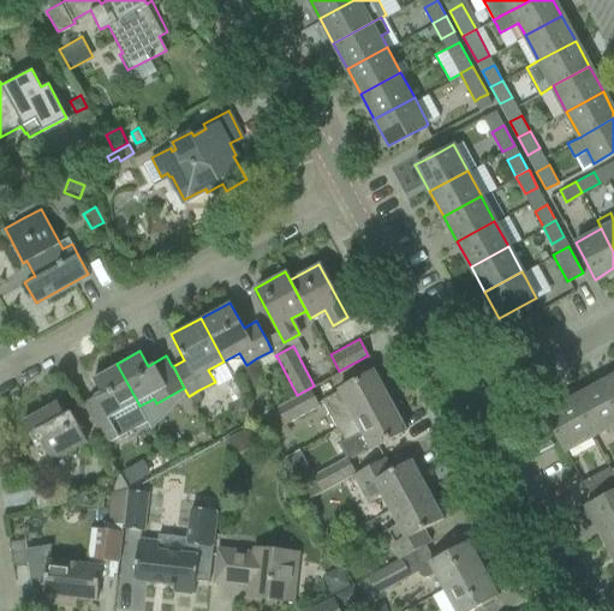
[(105,443),(147,420),(139,406),(117,364),(91,377),(100,391),(82,402),(105,443)]
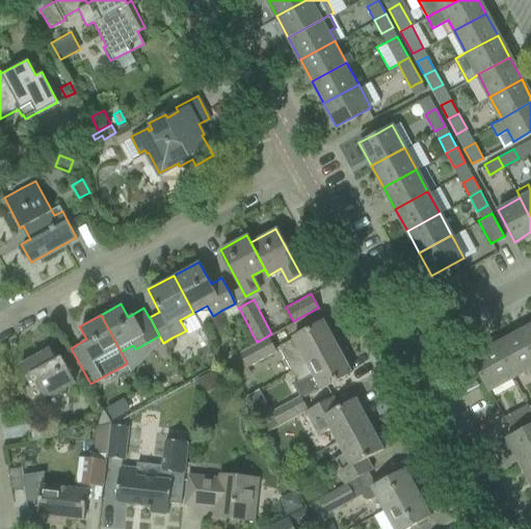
[(293,337),(279,345),(292,370),(337,345),(323,320),(292,337),(293,337)]
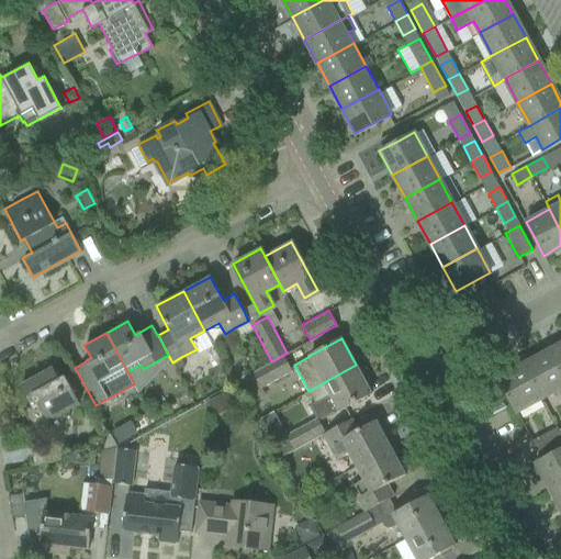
[(560,339),(547,348),(560,375),(560,339)]
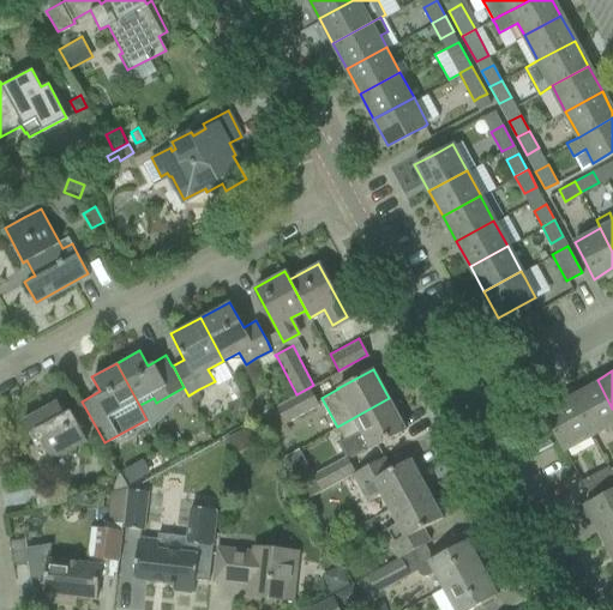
[(612,409),(598,380),(570,394),(592,435),(612,423),(612,409)]
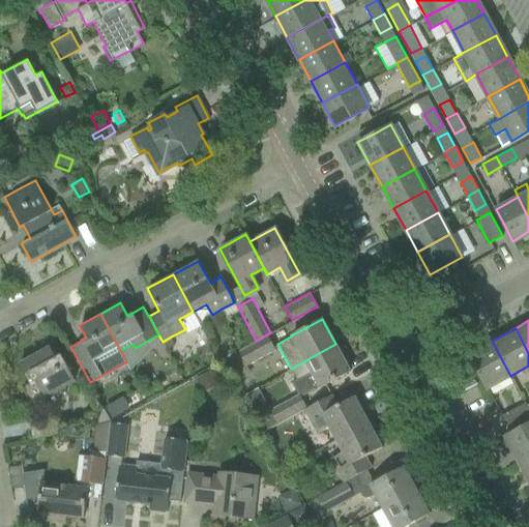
[(256,341),(238,350),(246,364),(275,349),(267,334),(256,341)]
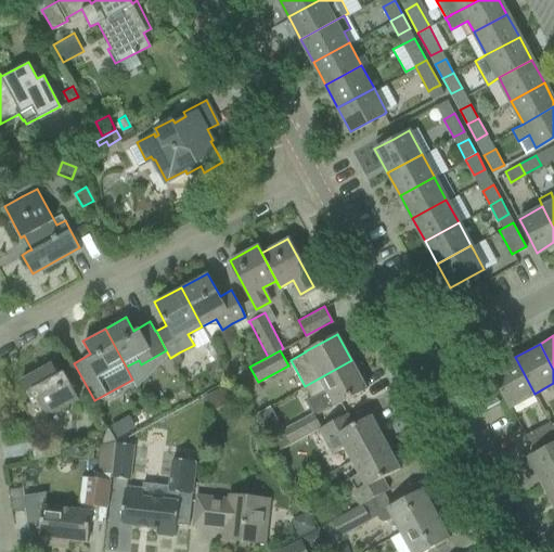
[(179,352),(170,358),(174,364),(182,360),(179,352)]
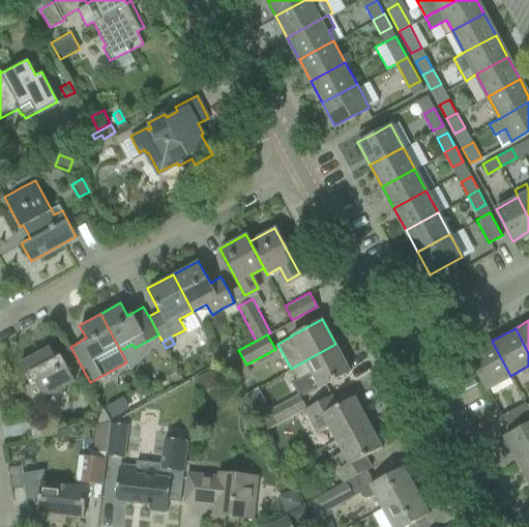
[(492,341),(468,354),(487,388),(510,376),(492,341)]
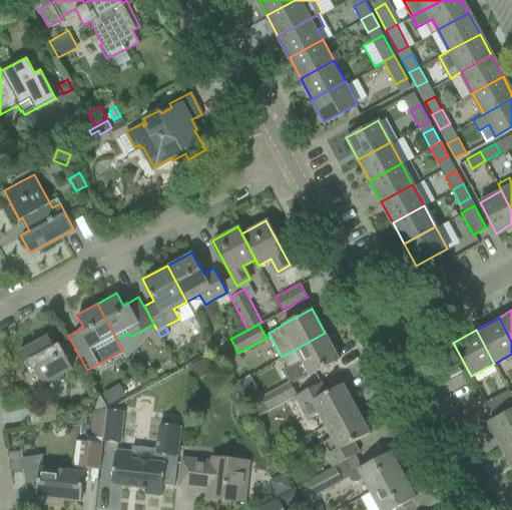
[(325,333),(282,357),(287,367),(282,369),(289,381),(290,380),(290,382),(308,373),(309,374),(321,367),(339,358),(325,333)]
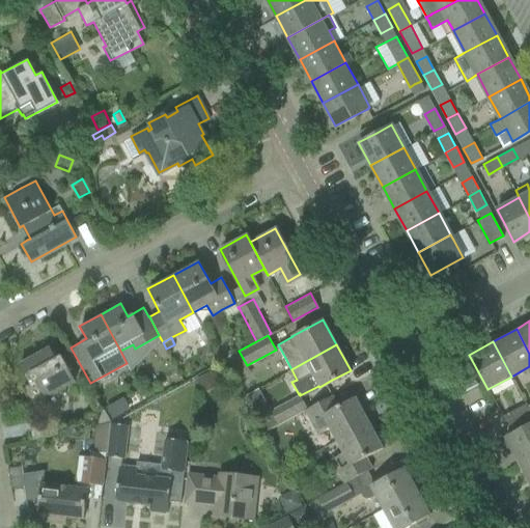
[(21,388),(33,411),(49,403),(46,396),(75,381),(60,355),(55,358),(49,346),(19,363),(29,383),(21,388)]
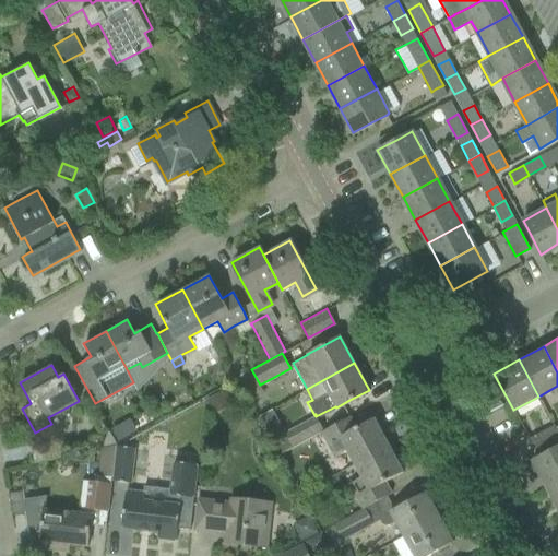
[(220,390),(205,398),(213,413),(228,405),(220,390)]
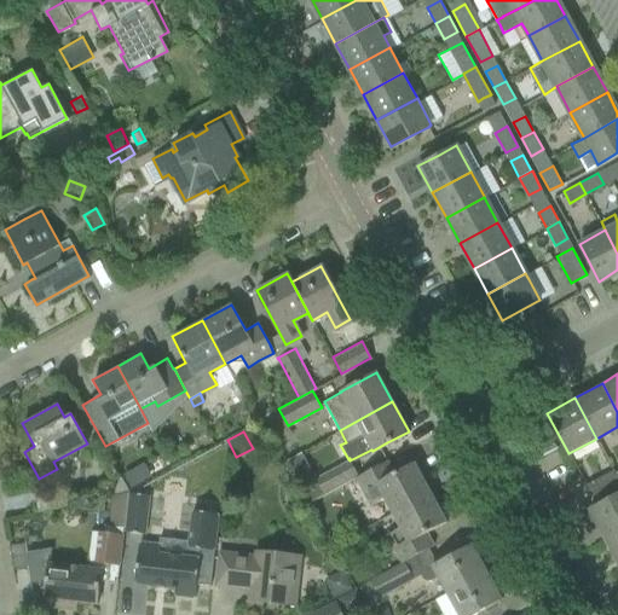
[(339,464),(315,476),(324,493),(356,476),(358,475),(356,471),(350,460),(350,458),(348,459),(339,464)]
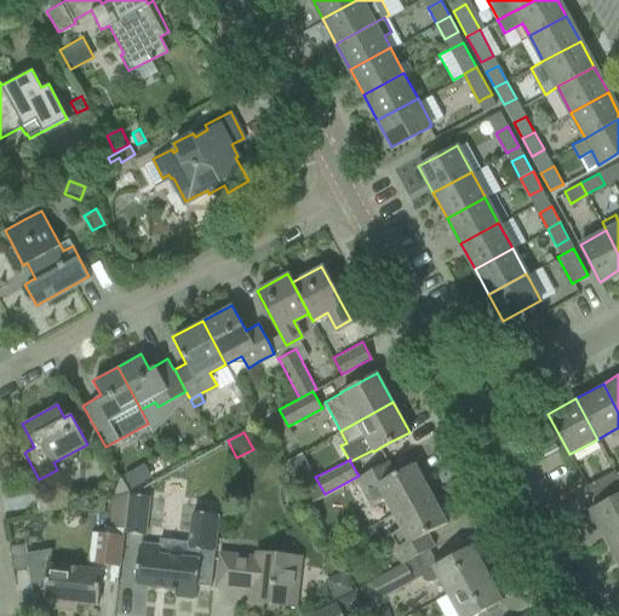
[(384,499),(393,513),(430,493),(414,462),(394,472),(388,460),(359,476),(356,477),(371,505),(384,499)]
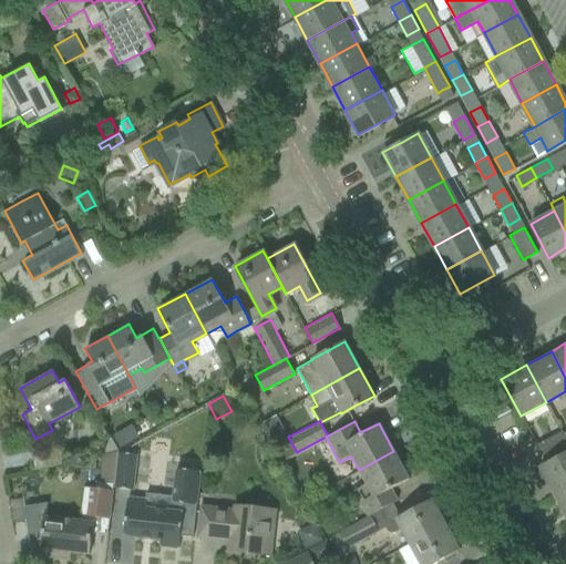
[(562,429),(536,443),(543,457),(565,443),(565,438),(563,432),(564,432),(562,429)]
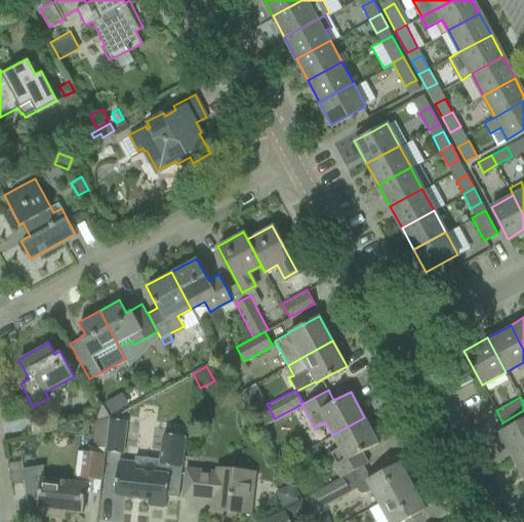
[(267,404),(254,411),(263,426),(275,418),(267,404)]
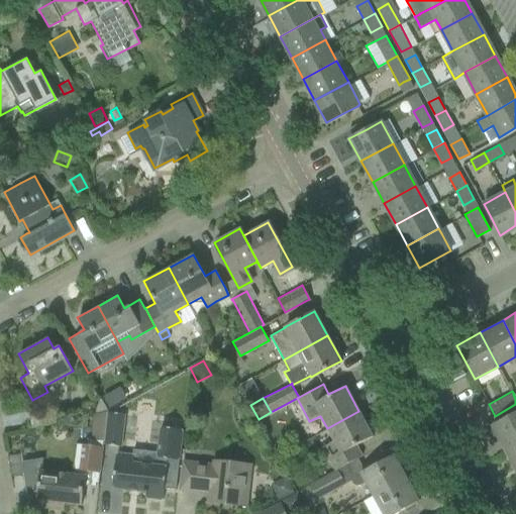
[(27,408),(30,426),(58,421),(55,403),(47,405),(27,408)]
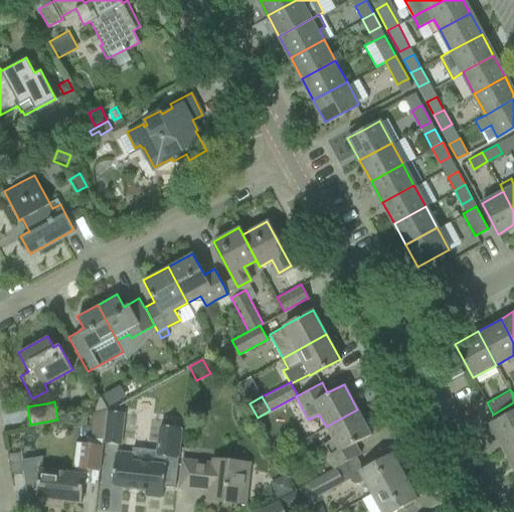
[(105,442),(121,444),(124,411),(108,409),(105,442)]
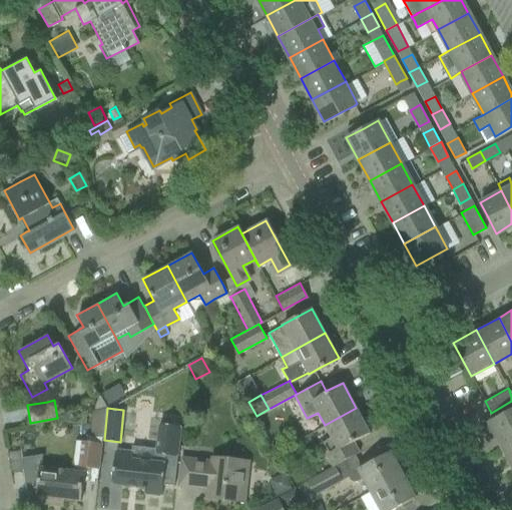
[(320,443),(333,466),(335,465),(335,464),(358,451),(353,441),(369,432),(356,408),(325,425),(331,437),(320,443)]
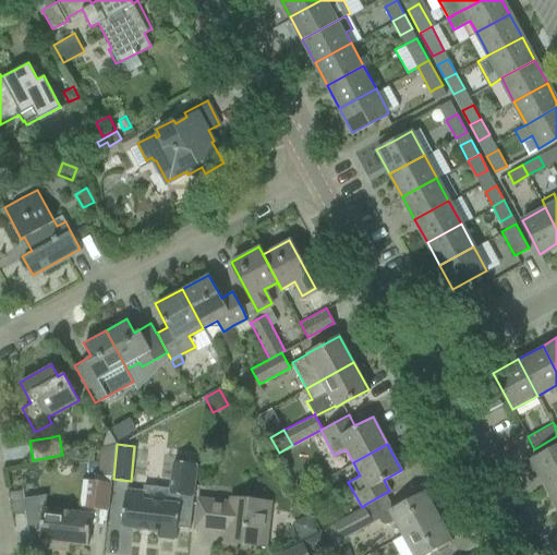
[(556,444),(530,459),(543,485),(556,477),(556,444)]
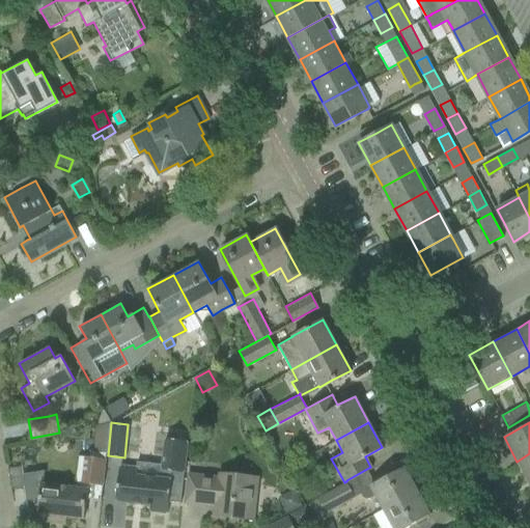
[(36,520),(55,522),(56,515),(83,518),(85,497),(101,499),(109,425),(107,424),(104,451),(94,450),(89,449),(89,455),(79,454),(76,481),(77,481),(76,485),(43,481),(44,477),(22,474),(24,490),(25,501),(38,502),(36,520)]
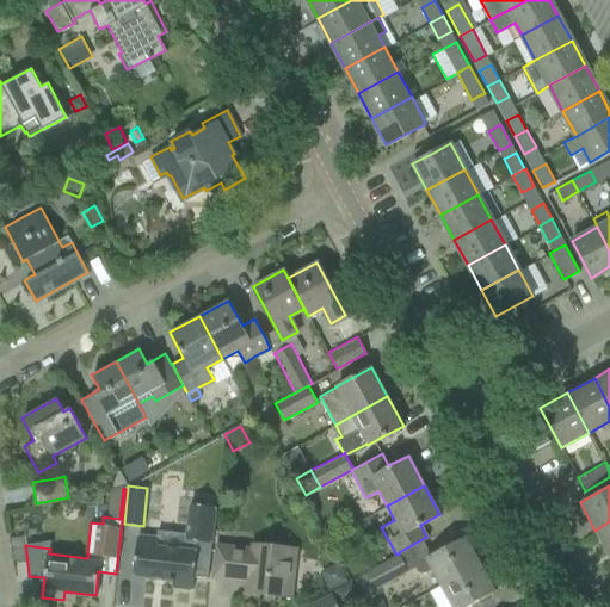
[(135,551),(133,574),(170,578),(168,583),(171,583),(171,586),(191,588),(193,574),(208,575),(215,506),(191,503),(188,533),(158,530),(156,536),(137,534),(135,551)]
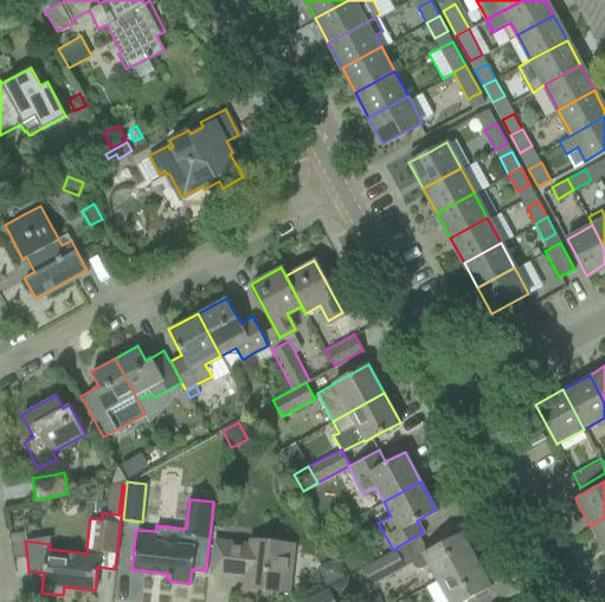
[(604,517),(590,526),(604,552),(604,551),(604,517)]
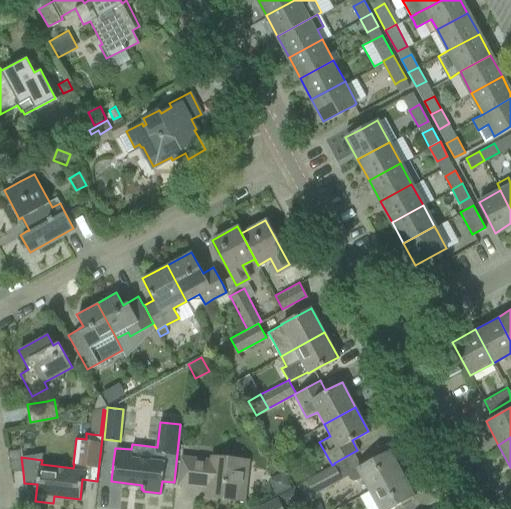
[(19,448),(7,450),(10,470),(23,472),(21,457),(19,448)]
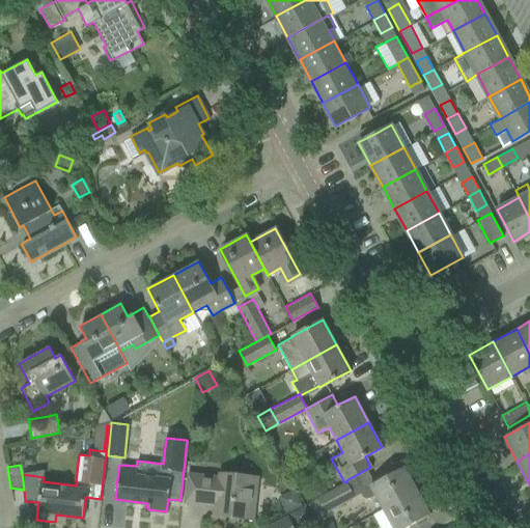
[(371,483),(359,490),(360,493),(361,495),(362,496),(363,497),(364,497),(365,498),(366,498),(367,498),(368,497),(369,497),(377,493),(384,507),(415,491),(402,467),(384,476),(371,483)]
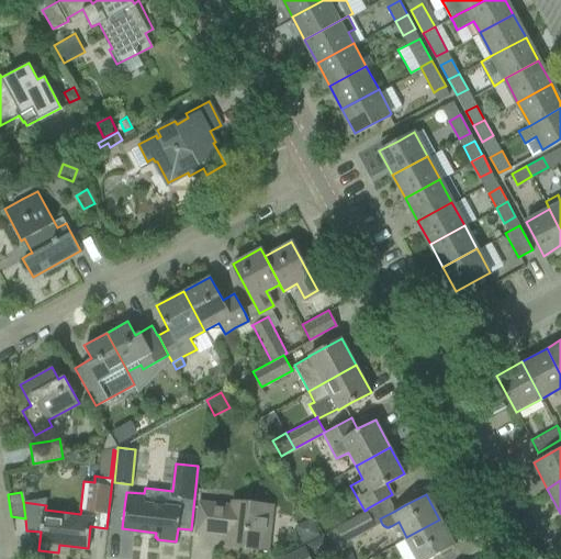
[(226,544),(267,548),(270,526),(272,504),(232,501),(232,504),(199,501),(198,510),(195,530),(227,535),(226,544)]
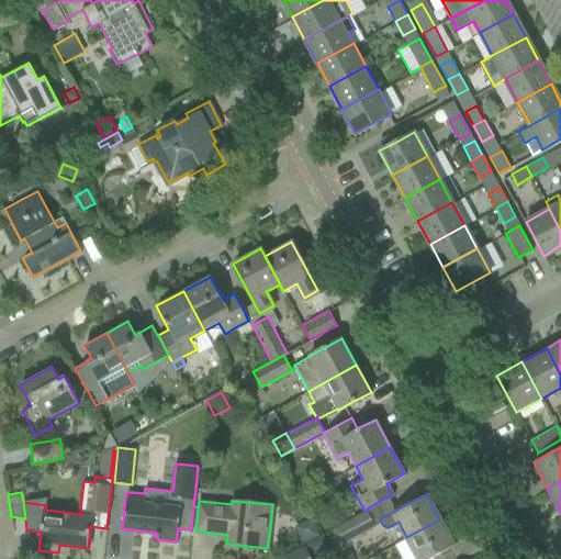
[(328,529),(335,541),(343,538),(345,541),(376,525),(367,510),(365,511),(328,529)]
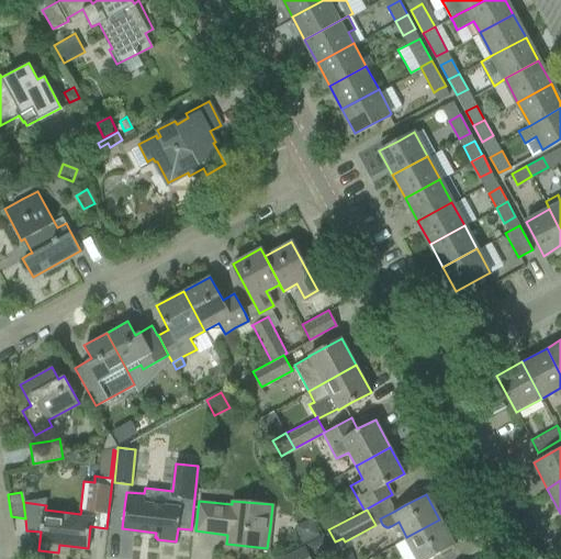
[(395,544),(403,558),(427,558),(453,545),(439,520),(406,537),(395,544)]
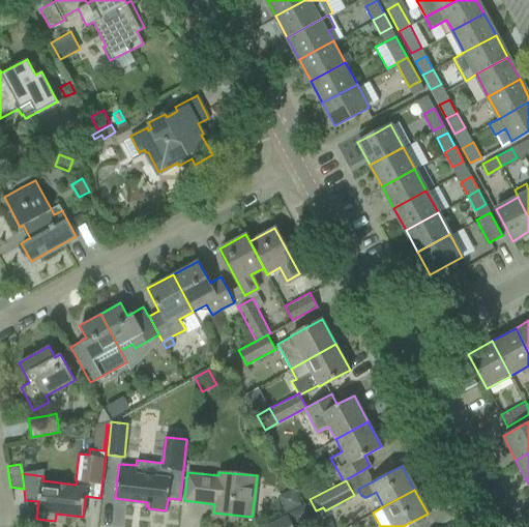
[(303,504),(288,511),(295,525),(311,518),(303,504)]
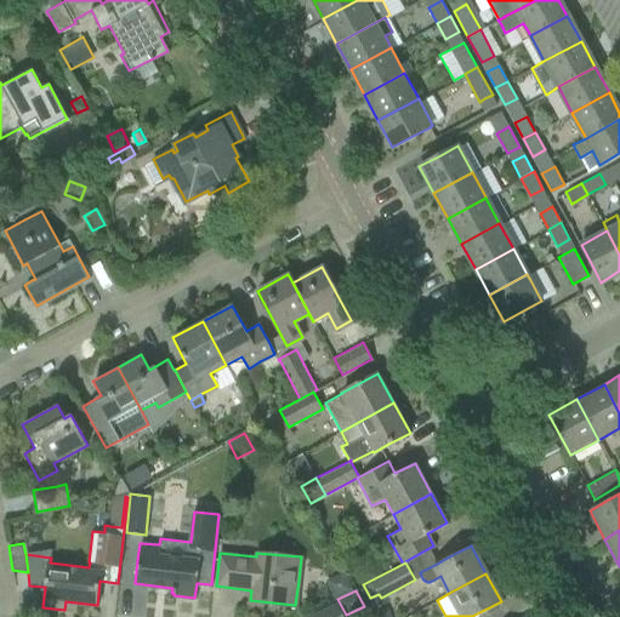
[(342,616),(336,604),(324,610),(308,616),(342,616)]
